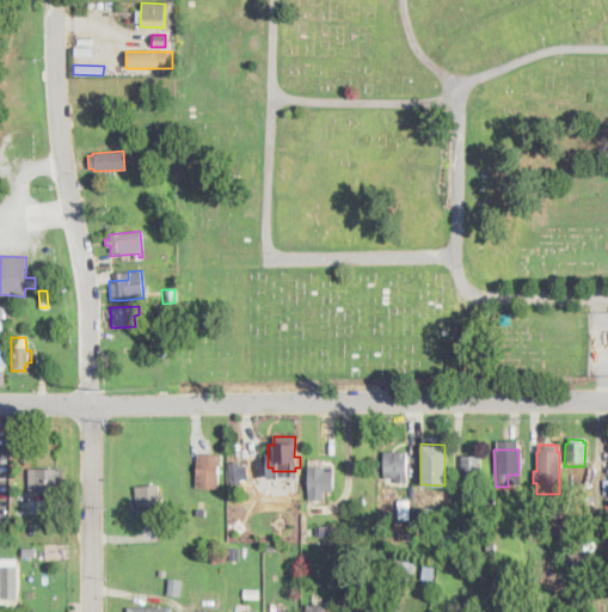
[(405,478),(405,479),(405,482),(394,482),(394,478),(382,478),(382,452),(405,452),(405,478)]
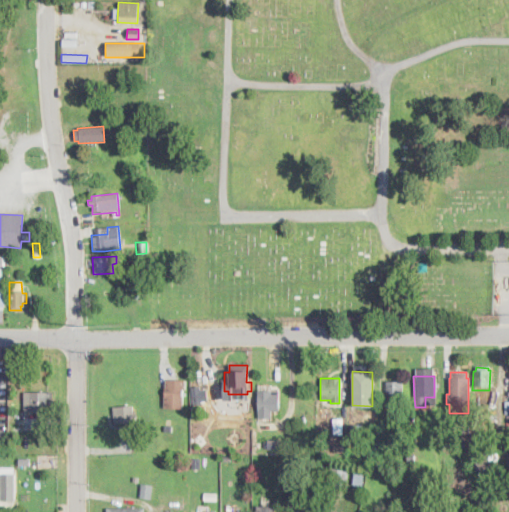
[(184,380),(184,390),(181,390),(180,409),(163,408),(163,380),(184,380)]
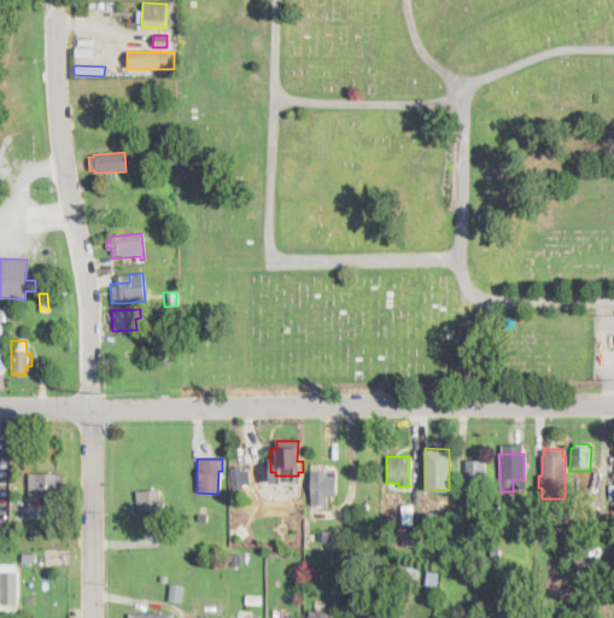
[(485,460),(485,487),(475,487),(475,481),(465,481),(465,460),(485,460)]
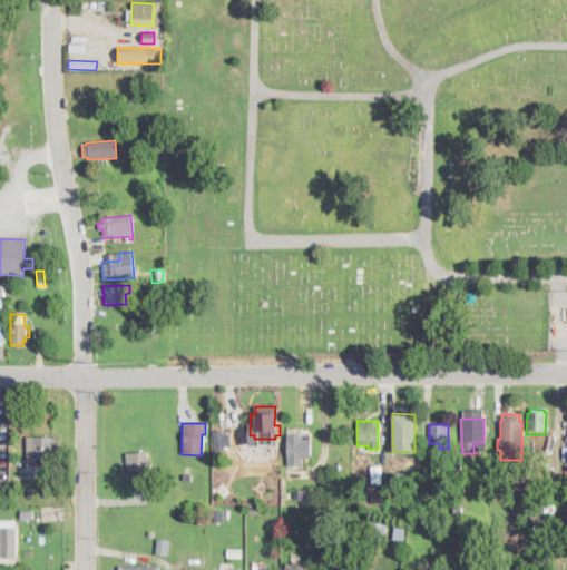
[(221,430),(222,434),(228,433),(230,446),(224,448),(224,450),(214,451),(211,431),(221,430)]
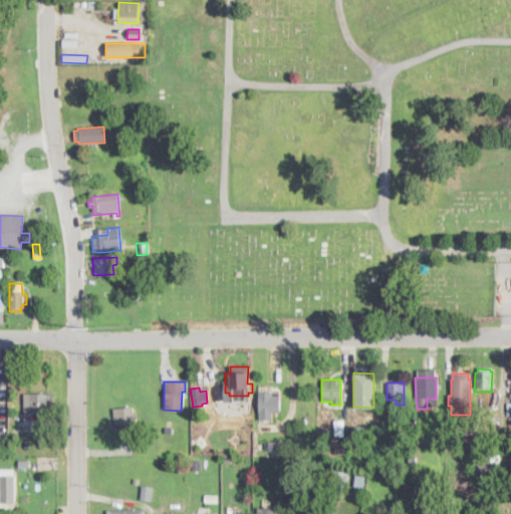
[(279,393),(279,413),(272,413),(272,421),(258,420),(258,393),(279,393)]
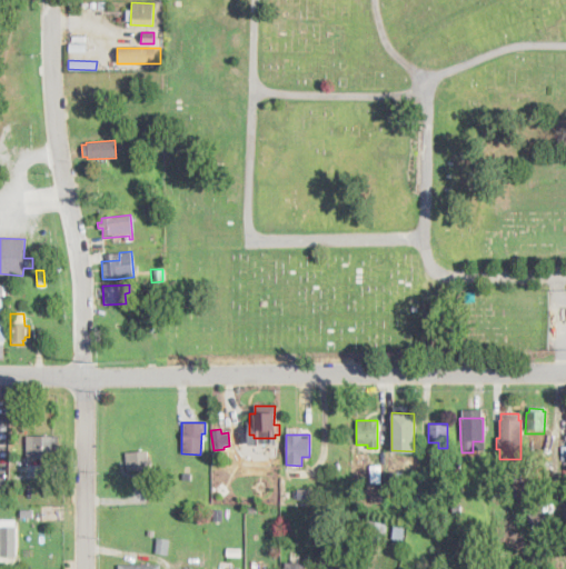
[(58,437),(57,459),(25,459),(25,436),(58,437)]
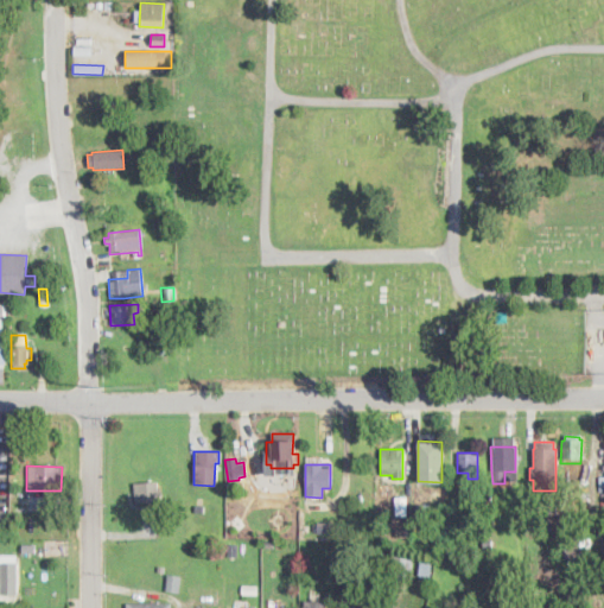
[(156,481),(157,489),(159,489),(160,496),(157,496),(157,501),(134,504),(132,483),(156,481)]
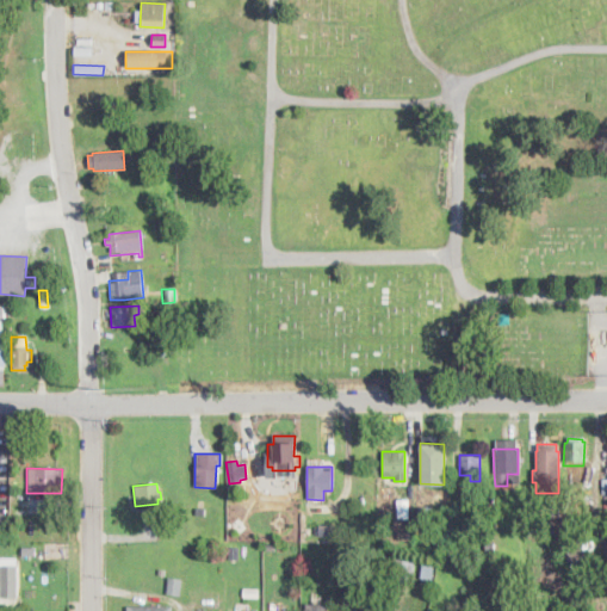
[(407,519),(396,519),(395,500),(407,500),(407,519)]
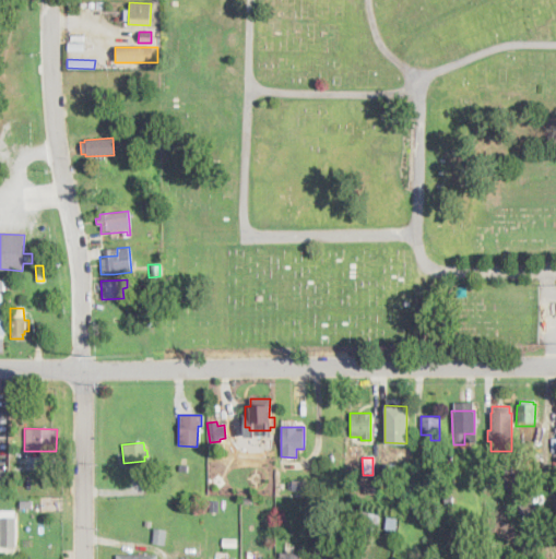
[(375,494),(363,492),(363,484),(376,486),(375,494)]
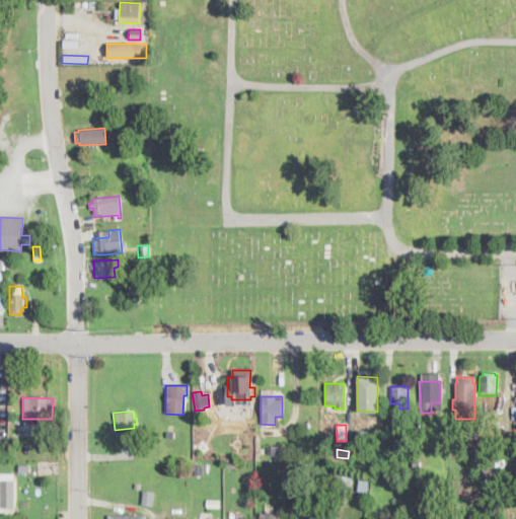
[(504,460),(504,471),(500,471),(499,478),(481,477),(482,460),(485,460),(485,459),(504,460)]
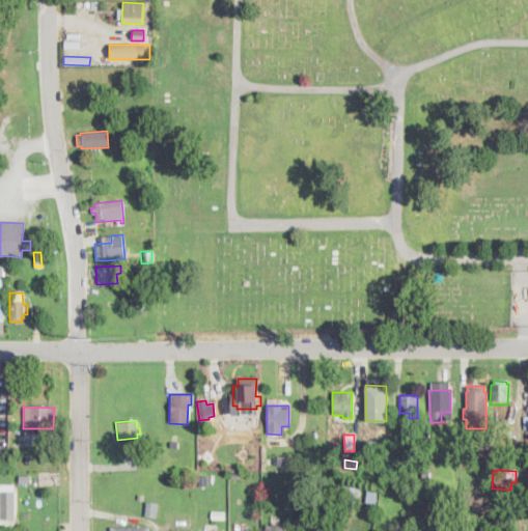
[(206,476),(205,487),(197,486),(198,475),(206,476)]
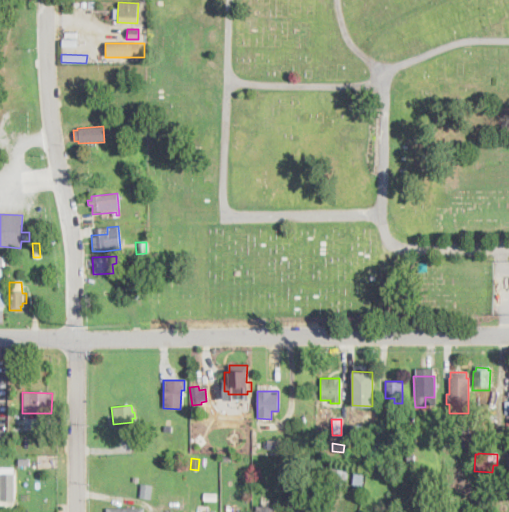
[(346,469),(345,479),(341,479),(340,486),(326,484),(328,466),(346,469)]
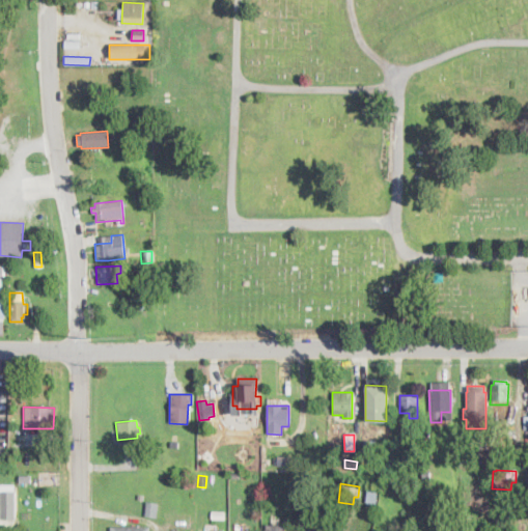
[(15,492),(14,520),(0,520),(0,492),(0,485),(12,485),(12,492),(15,492)]
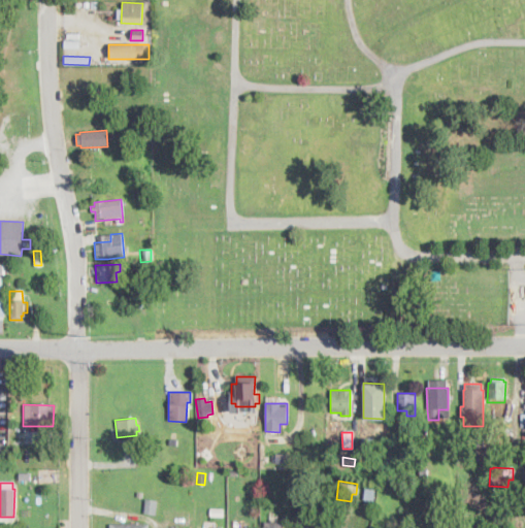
[(374,486),(372,499),(362,498),(364,484),(374,486)]
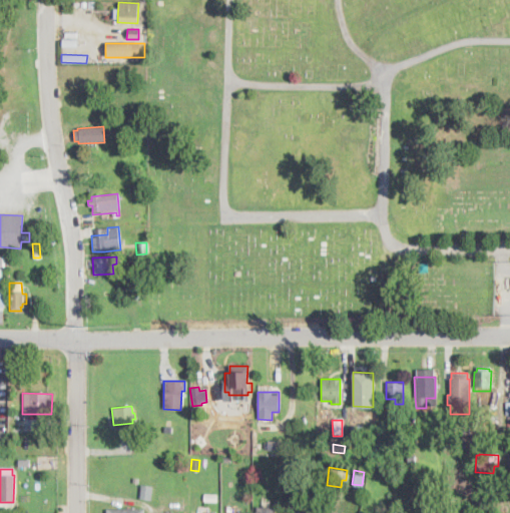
[(151,486),(150,500),(138,499),(140,485),(151,486)]
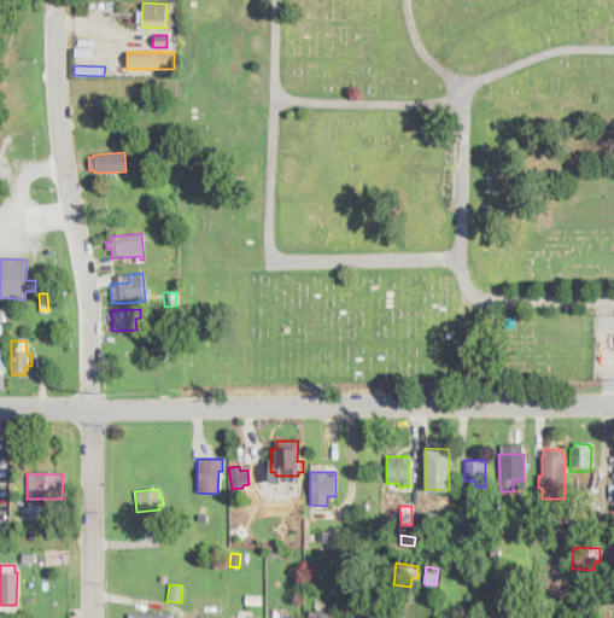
[(583,592),(579,599),(567,594),(571,586),(583,592)]
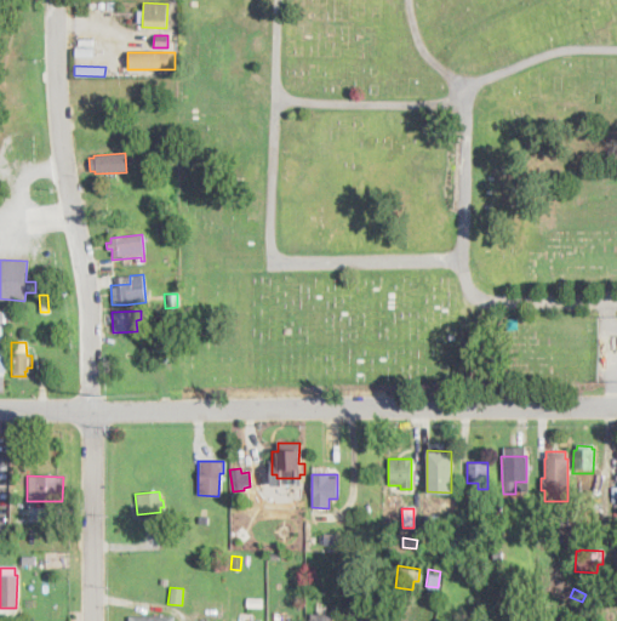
[(360,602),(359,615),(348,614),(350,600),(360,602)]
